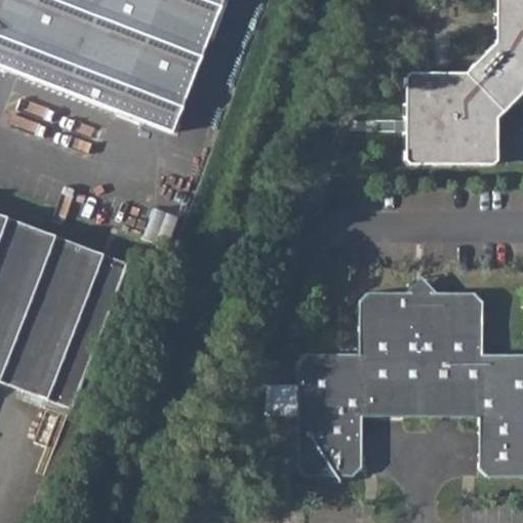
[(0,0),(0,63),(171,129),(219,0),(0,0)]
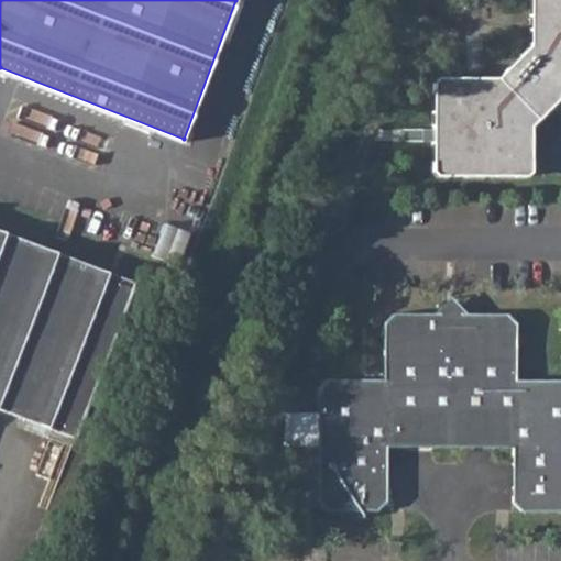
[(531,0),(532,44),(499,77),(440,76),(436,80),(435,169),(439,174),(528,174),(532,171),(532,124),(550,98),(560,90),(560,0),(531,0)]
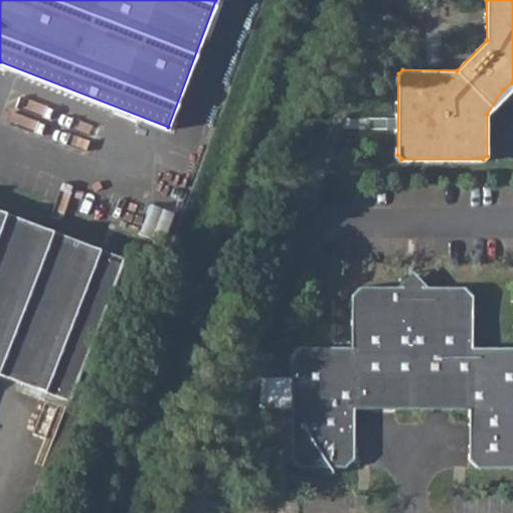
[(157,203),(146,227),(166,236),(176,211),(157,203)]
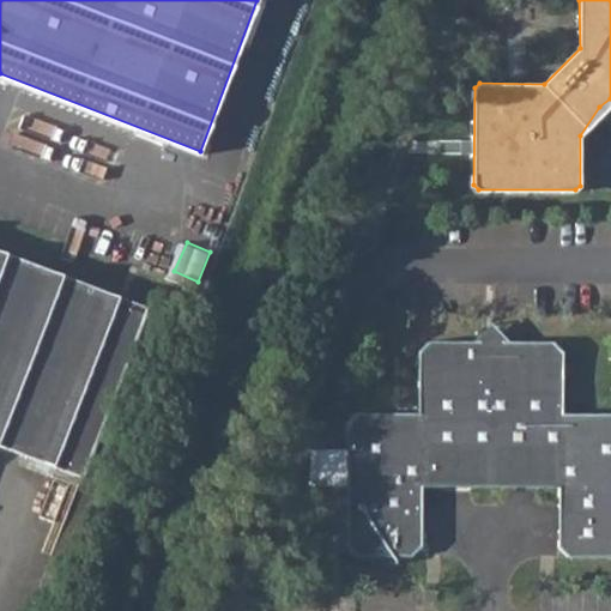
[(0,442),(83,475),(146,307),(0,249),(0,442)]
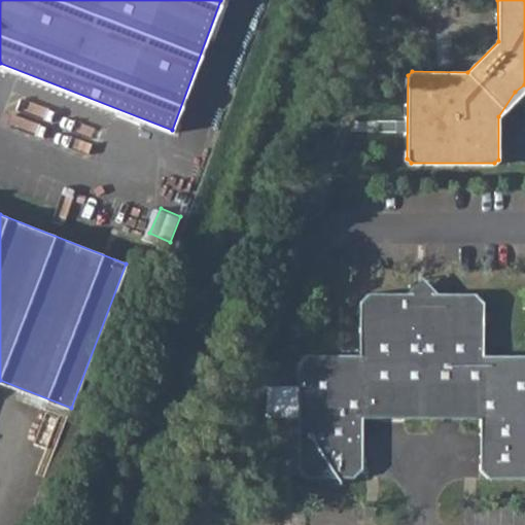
[(408,291),(370,291),(361,300),(361,353),(308,352),(300,360),(299,467),(307,476),(355,476),(363,467),(364,416),(482,416),(482,469),(489,477),(524,477),(524,353),(485,353),(485,300),(477,291),(439,291),(423,276),(408,291)]
